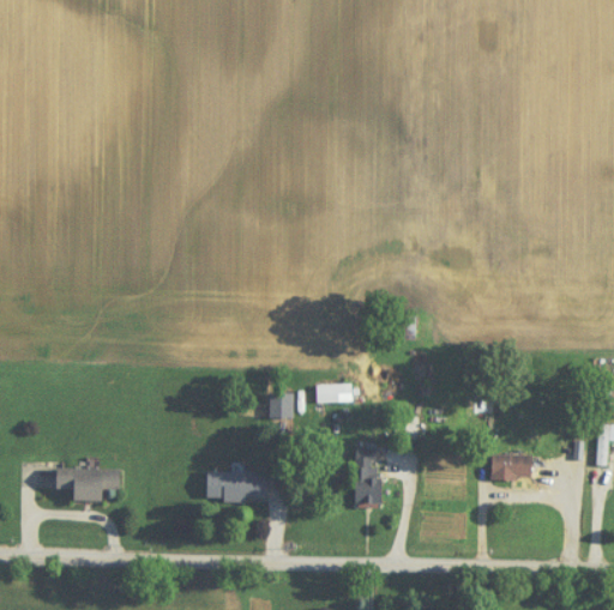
[(416,338),(416,320),(401,320),(401,338),(416,338)]
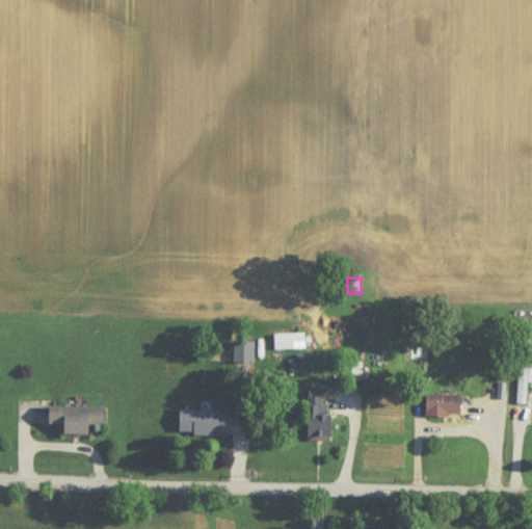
[(273,348),(306,348),(306,333),(273,333),(273,348)]
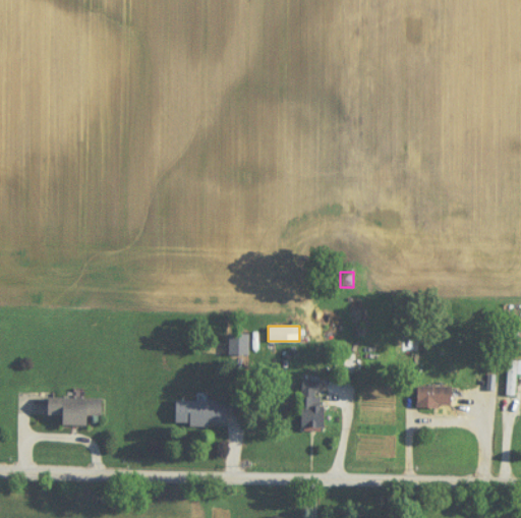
[(249,333),(228,333),(228,357),(249,357),(249,333)]
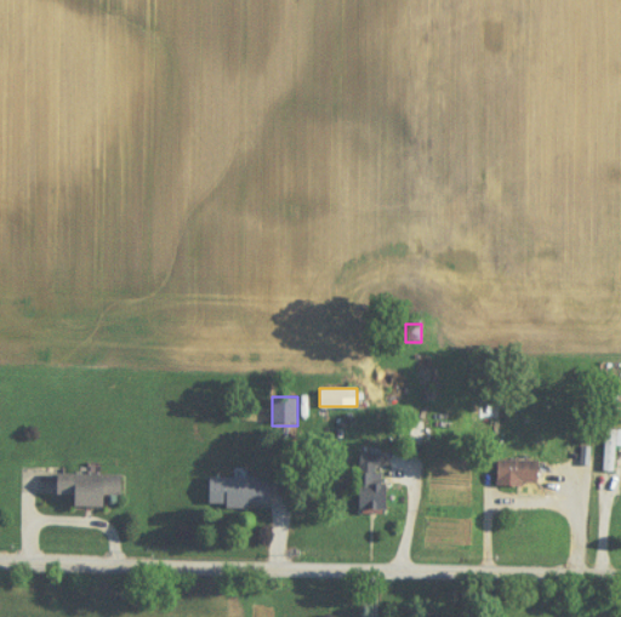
[(615,428),(604,428),(604,469),(615,469),(615,428)]
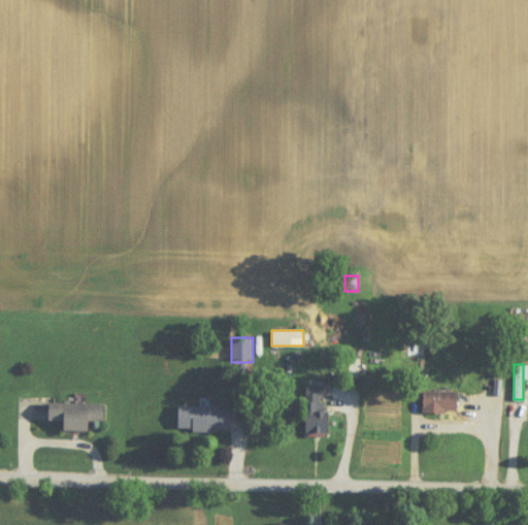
[(306,433),(325,433),(325,386),(306,386),(306,433)]
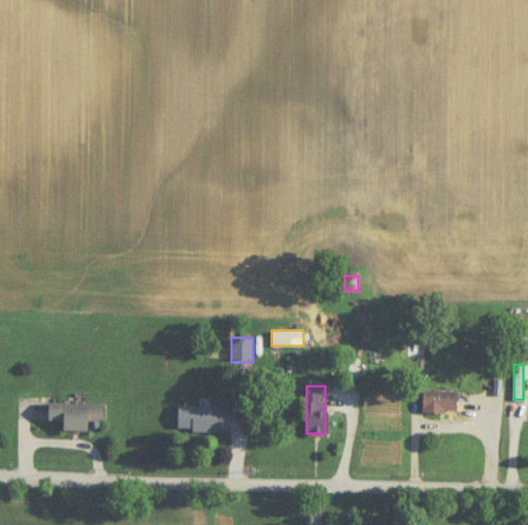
[(458,391),(423,391),(423,412),(458,412),(458,391)]
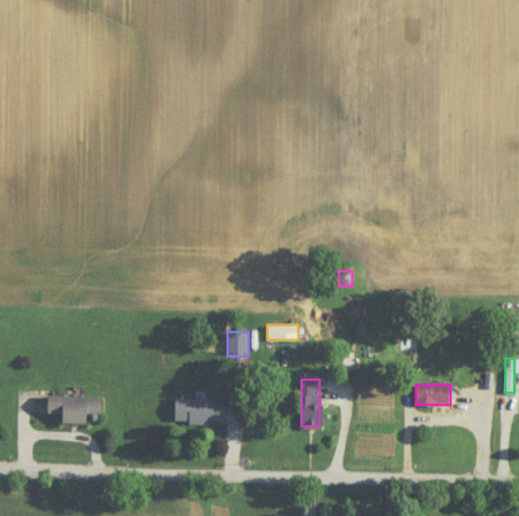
[(48,416),(62,416),(62,424),(87,424),(87,414),(102,414),(102,396),(48,396),(48,416)]
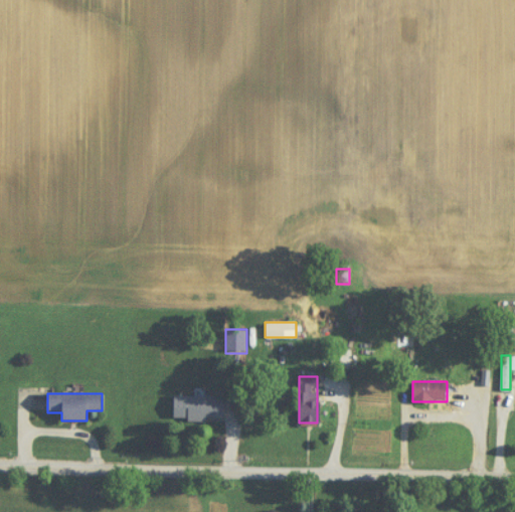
[(222,418),(222,396),(174,396),(174,418),(222,418)]
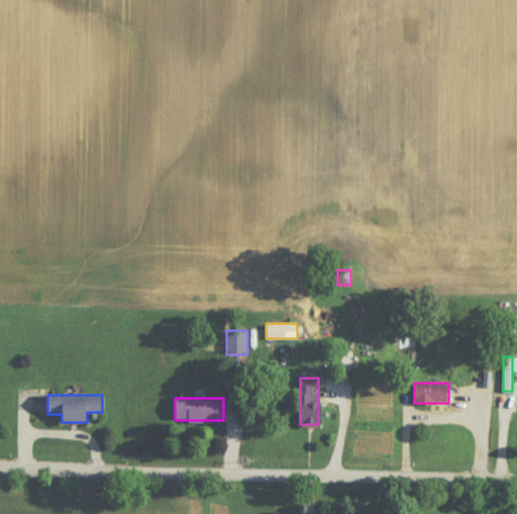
All buildings are outlined.
